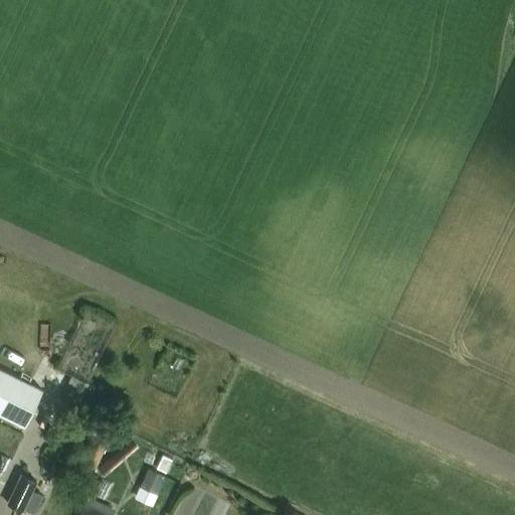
[(42,391),(0,370),(0,416),(24,428),(42,391)]
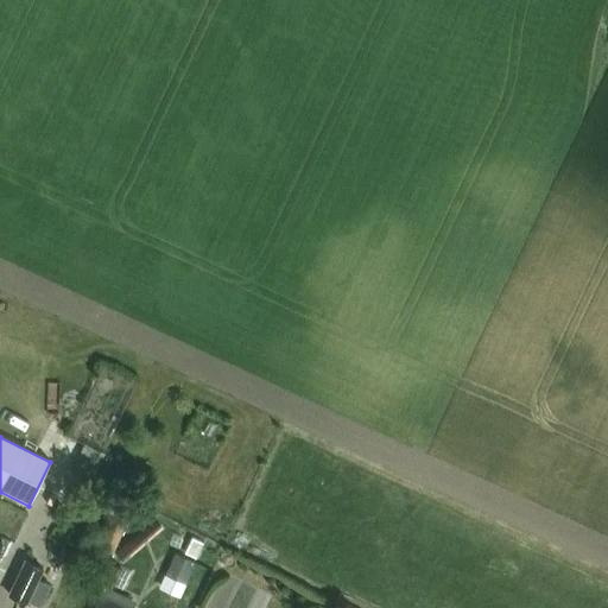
[(103,454),(83,444),(71,470),(90,480),(103,454)]
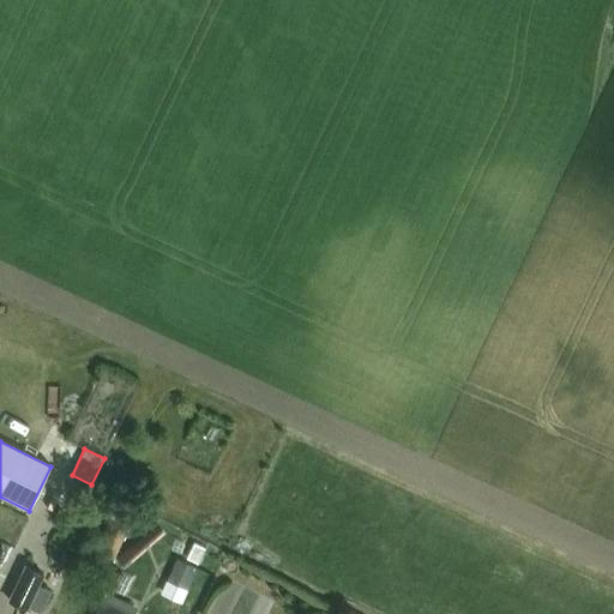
[(121,540),(134,512),(106,499),(97,516),(109,522),(104,531),(121,540)]
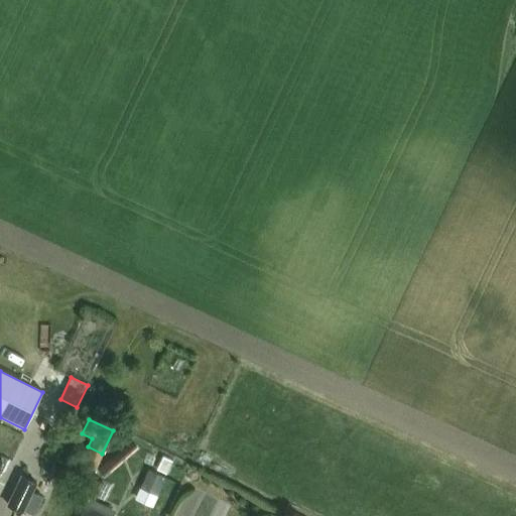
[(131,438),(98,469),(104,476),(138,446),(131,438)]
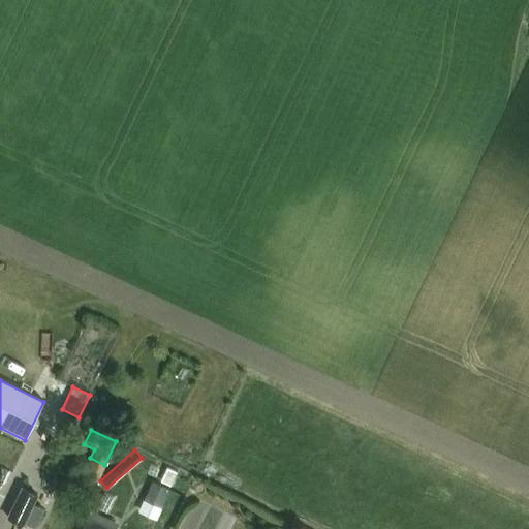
[(151,481),(143,500),(161,508),(169,490),(151,481)]
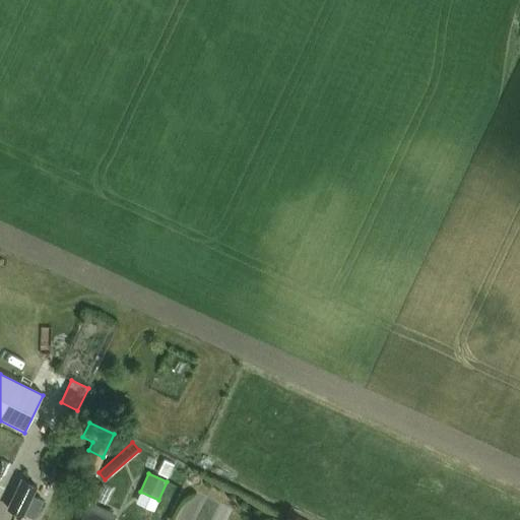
[(19,480),(6,509),(22,517),(36,489),(19,480)]
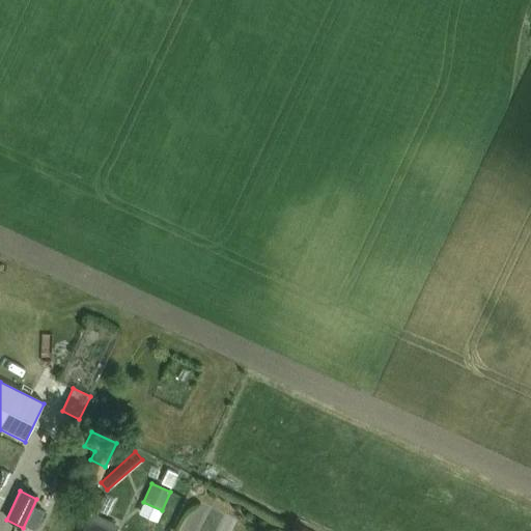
[(98,511),(105,497),(96,494),(90,508),(98,511)]
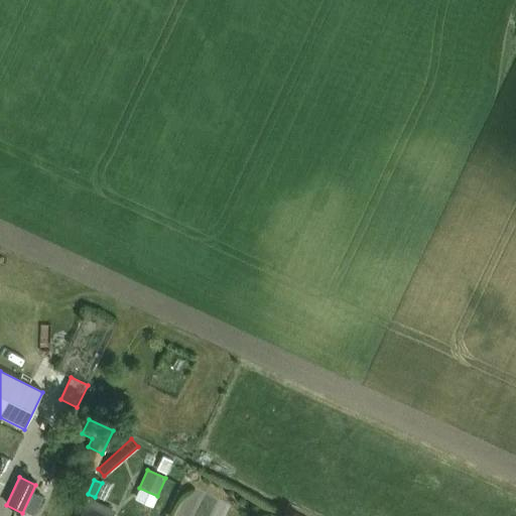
[(32,515),(33,515),(43,498),(31,493),(22,511),(32,515)]
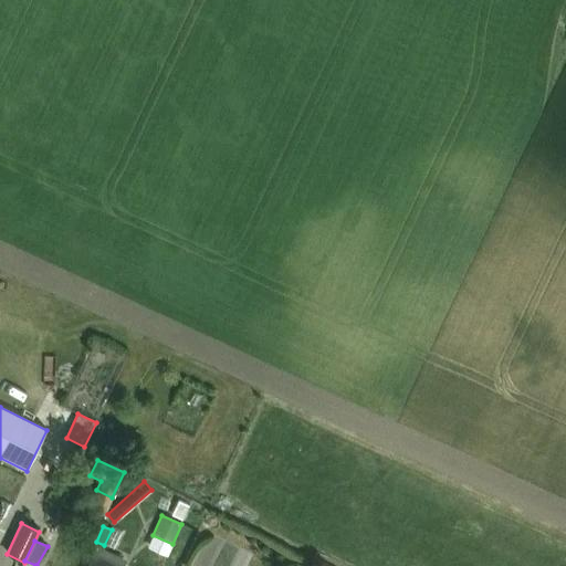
[(87,565),(116,565),(94,555),(87,565)]
